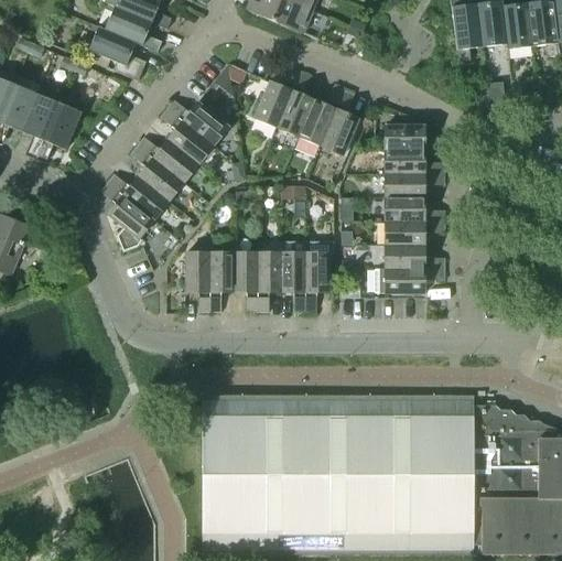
[(157,11),(161,0),(117,0),(115,4),(115,6),(152,21),(152,22),(168,28),(172,18),(157,11)]
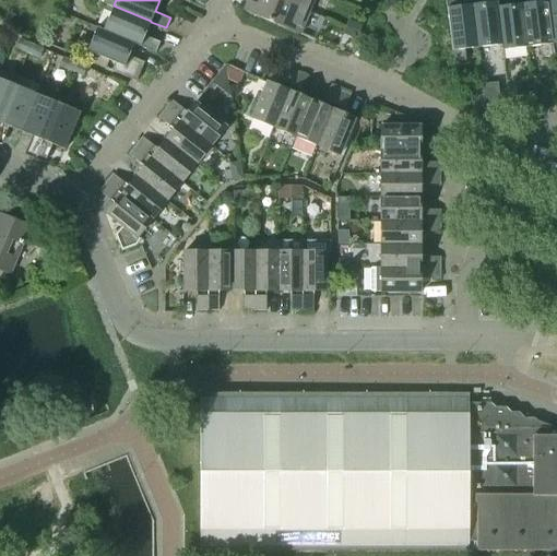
[(301,32),(310,10),(286,0),(259,0),(259,2),(253,0),(248,0),(245,9),(301,32)]
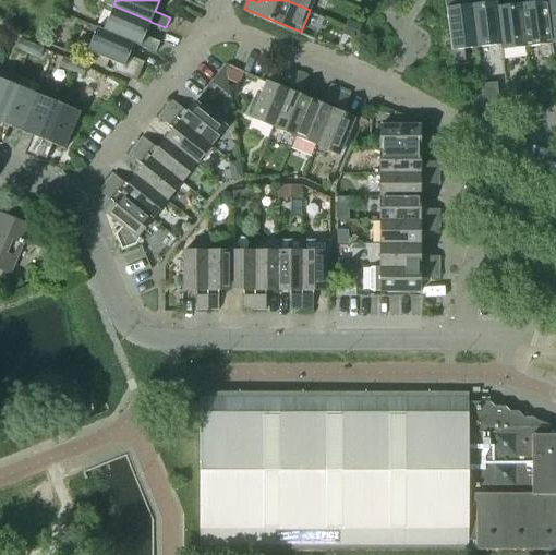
[(286,0),(310,10),(313,0),(286,0)]
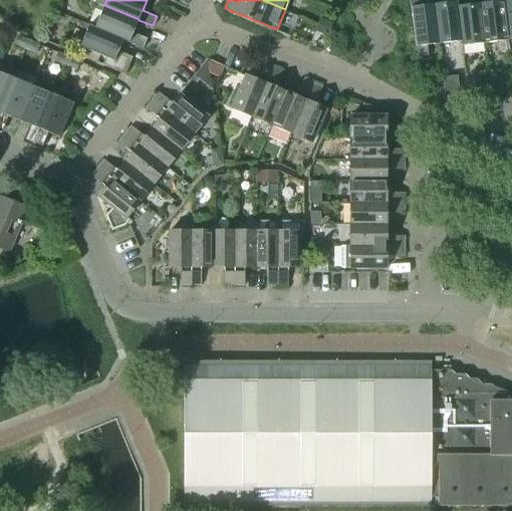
[(440,42),(433,0),(410,0),(418,55),(430,54),(428,43),(440,42)]
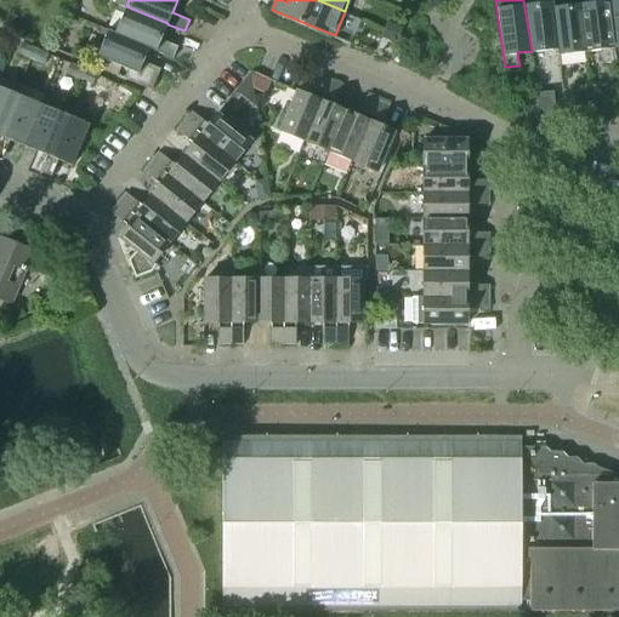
[(554,6),(555,5),(554,0),(544,1),(544,0),(523,0),(532,51),(558,47),(554,6)]
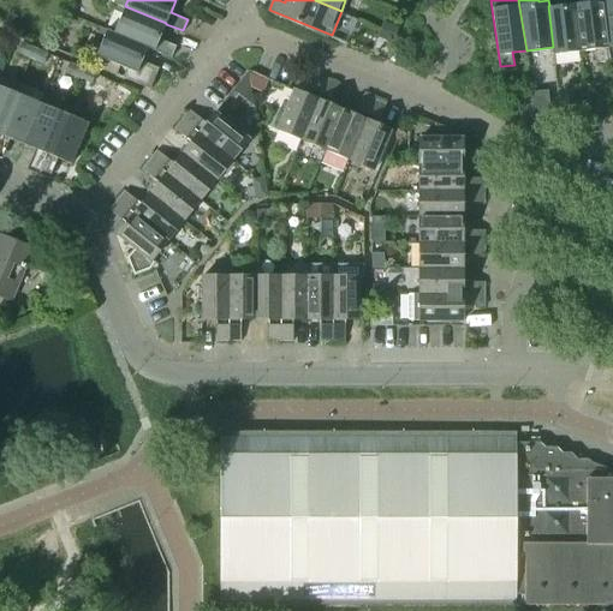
[(582,49),(575,0),(557,0),(558,5),(549,5),(548,6),(553,47),(553,53),(582,49)]
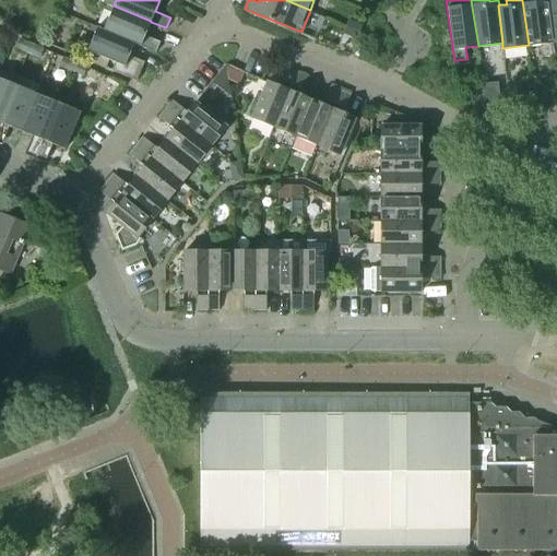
[(554,54),(548,0),(540,0),(522,0),(529,45),(541,44),(542,55),(554,54)]
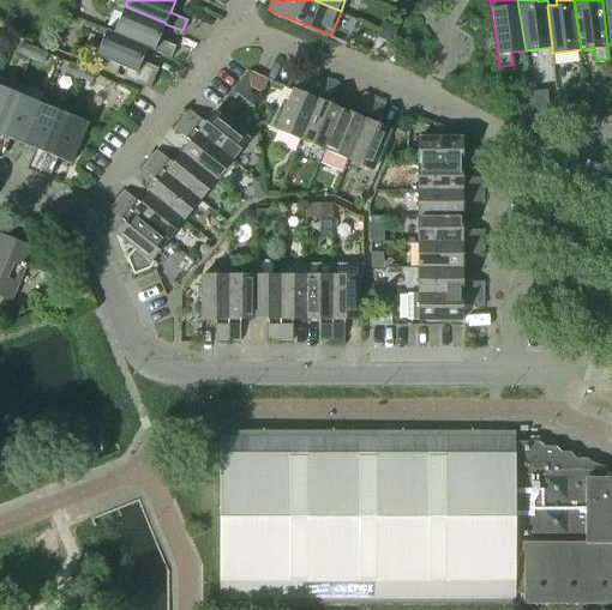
[(161,37),(166,24),(166,23),(125,6),(125,5),(118,2),(115,8),(123,11),(115,30),(114,31),(149,46),(172,55),(178,44),(161,37)]
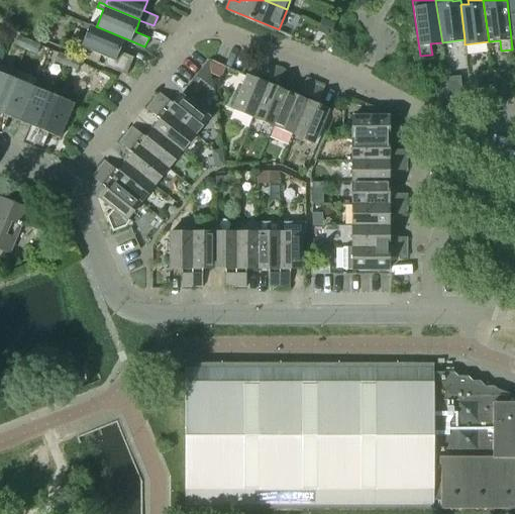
[(120,49),(125,38),(96,26),(97,25),(85,21),(83,25),(89,28),(82,45),(110,58),(107,65),(127,73),(134,56),(120,49)]
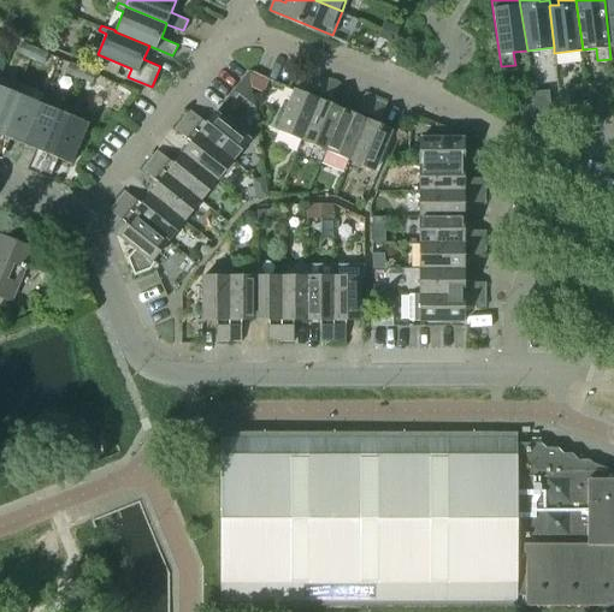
[(31,57),(36,46),(23,41),(19,51),(31,57)]
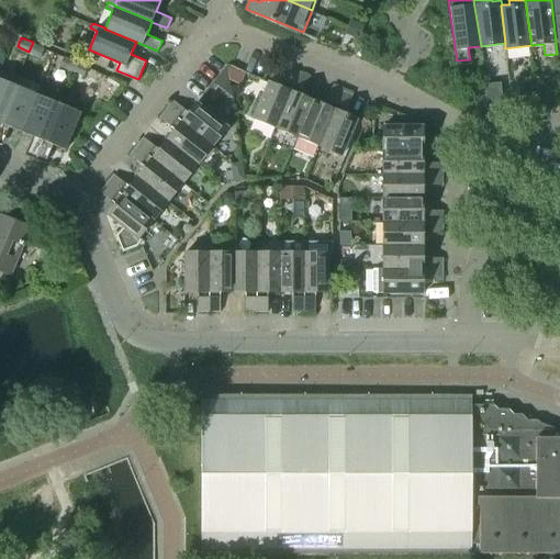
[(41,56),(45,47),(33,42),(29,52),(41,56)]
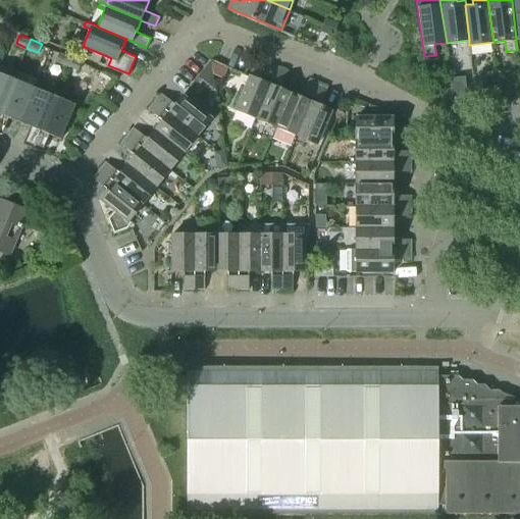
[(67,64),(70,56),(59,51),(56,60),(67,64)]
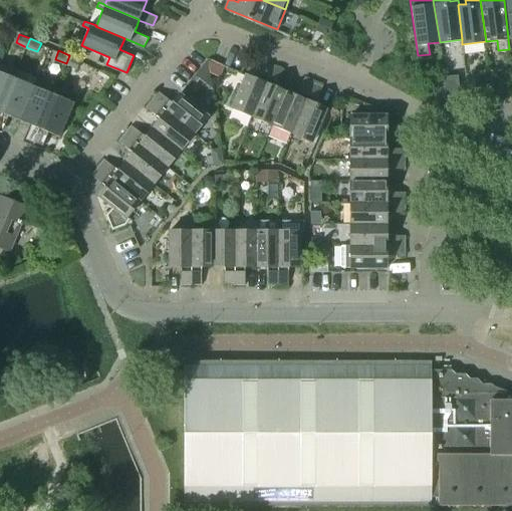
[(77,68),(81,60),(69,55),(66,63),(77,68)]
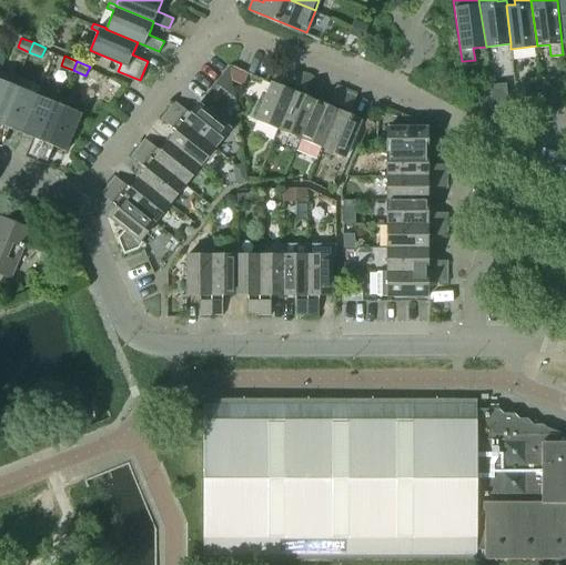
[(230,64),(218,80),(228,88),(233,82),(230,64)]
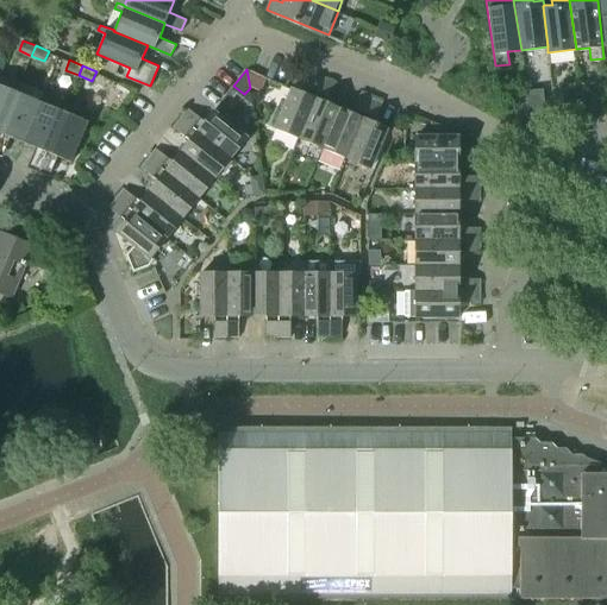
[(300,137),(325,76),(313,73),(305,93),(292,87),(275,126),(300,137)]
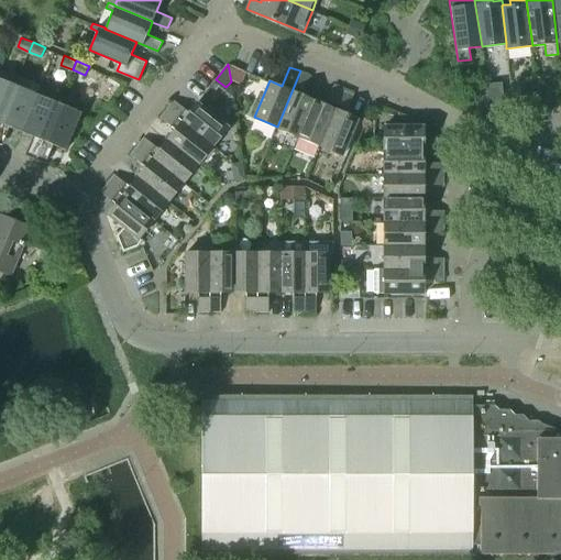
[(299,135),(314,99),(303,94),(310,75),(300,70),(277,127),(299,135)]
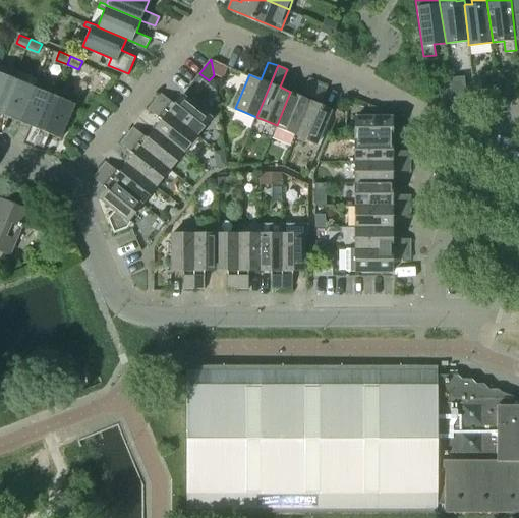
[(0,106),(2,107),(14,77),(0,70),(0,106)]
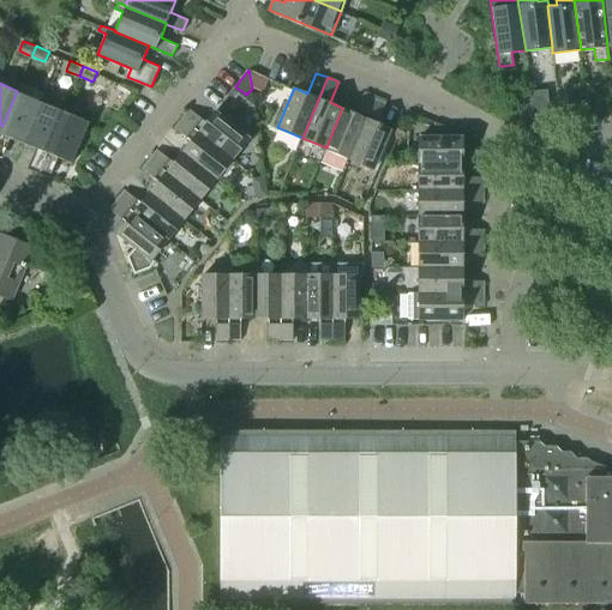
[(551,116),(550,103),(547,88),(531,90),(533,119),(551,116)]
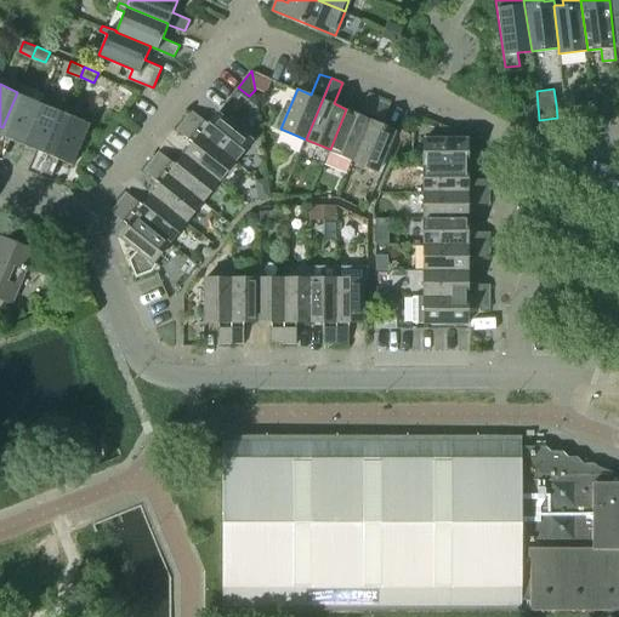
[(539,120),(537,91),(518,93),(522,123),(539,120)]
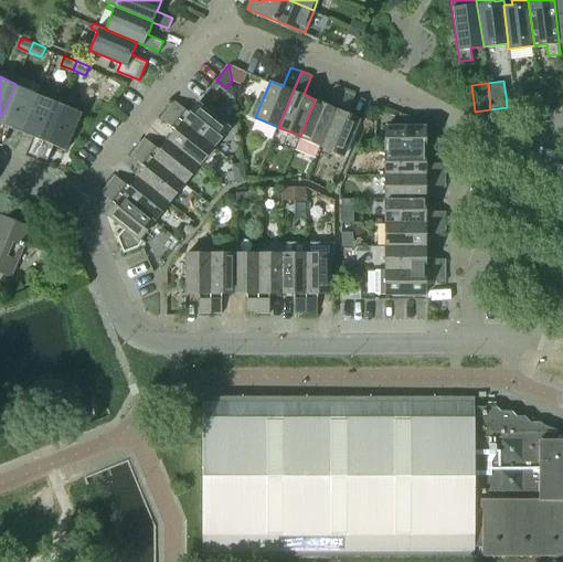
[(22,130),(38,93),(16,84),(2,116),(12,120),(10,126),(22,130)]
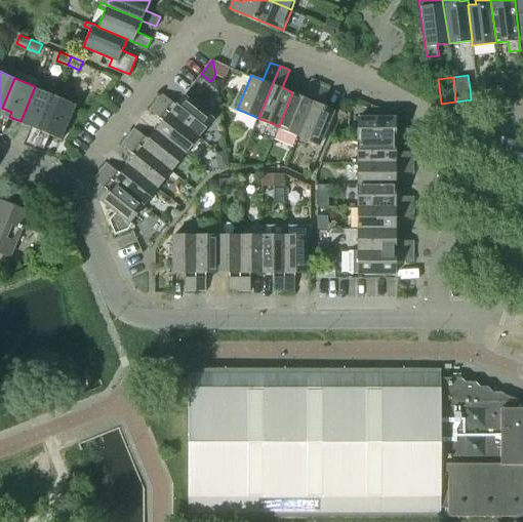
[(298,134),(320,83),(311,79),(304,96),(292,92),(279,126),(298,134)]
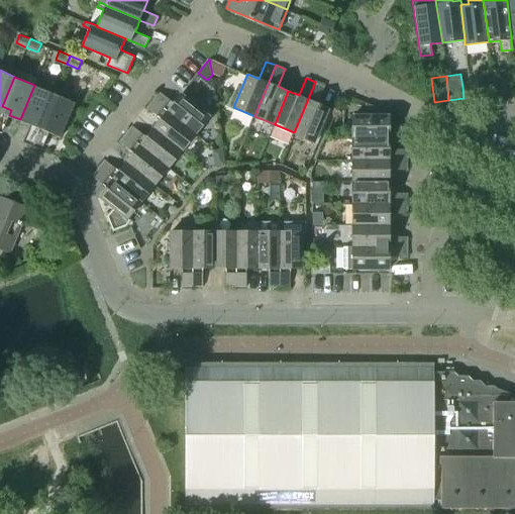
[(315,141),(329,108),(318,103),(325,86),(315,82),(294,132),(315,141)]
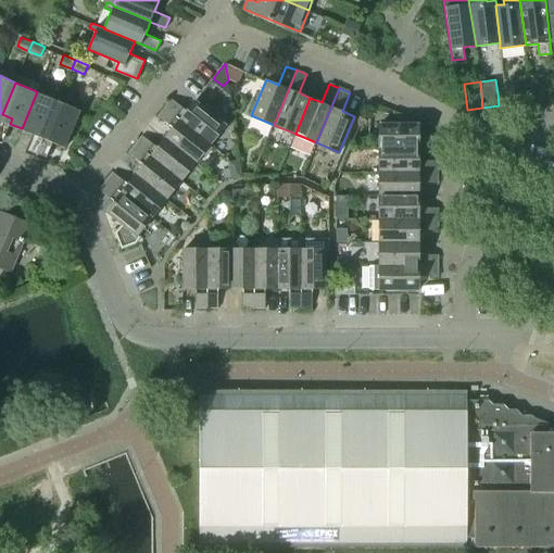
[(46,133),(59,100),(37,91),(22,128),(34,134),(35,128),(46,133)]
